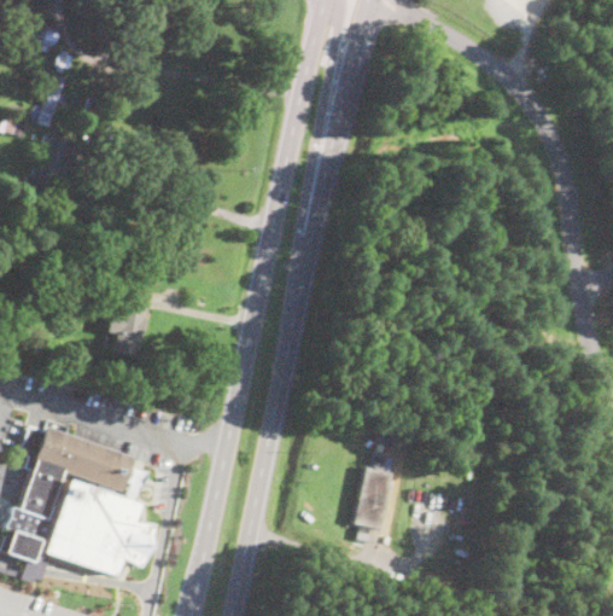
[(22,42),(56,48),(59,27),(25,21),(22,42)]
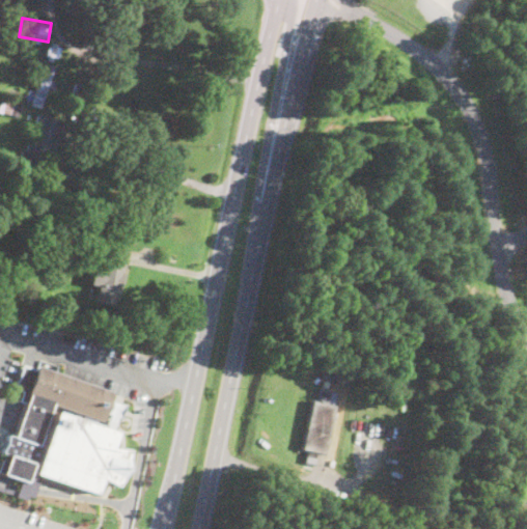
[(35,107),(45,109),(58,66),(49,64),(35,107)]
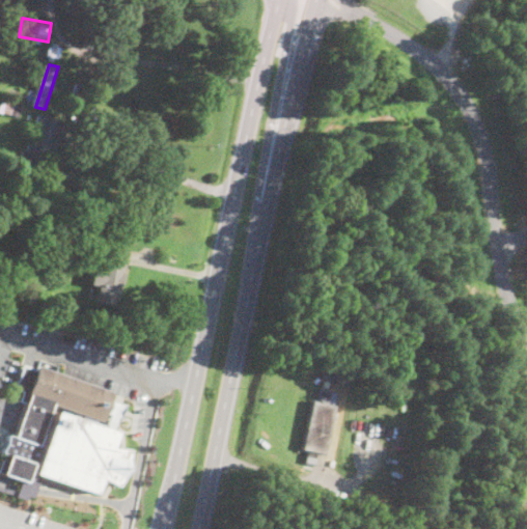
[(50,169),(61,119),(38,114),(27,163),(50,169)]
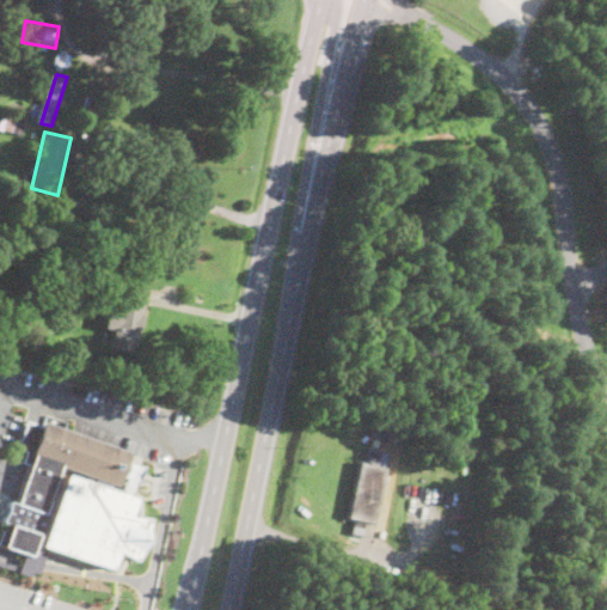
[(115,571),(122,554),(139,563),(149,543),(152,519),(133,517),(139,499),(135,498),(140,482),(143,483),(146,468),(132,463),(135,453),(46,422),(43,427),(30,422),(23,452),(35,456),(20,505),(12,504),(5,523),(14,525),(5,548),(34,556),(38,546),(115,571)]
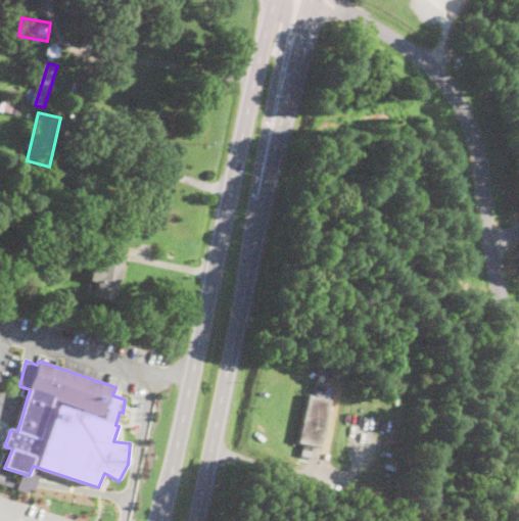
[(310,394),(299,444),(310,446),(310,447),(324,451),(335,400),(326,398),(329,387),(319,385),(316,395),(310,394)]
